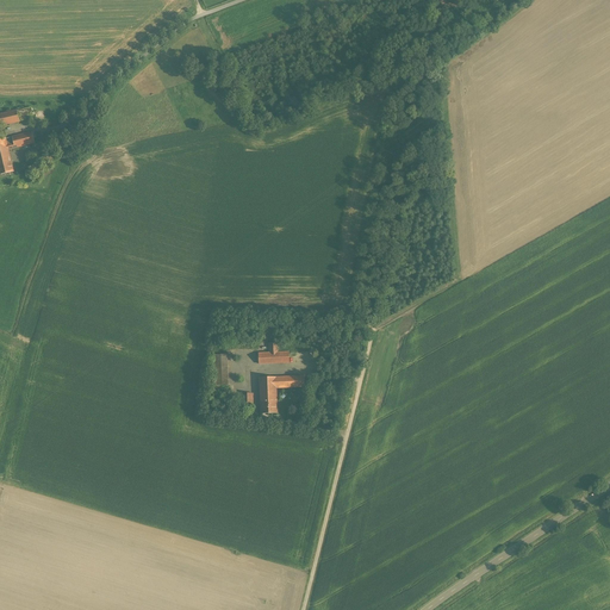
[(16,111),(0,114),(0,126),(18,122),(17,119),(30,116),(29,111),(16,113),(16,111)]
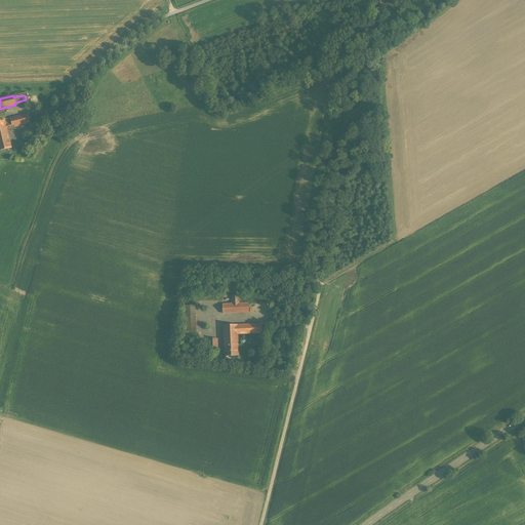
[(65,113),(58,120),(62,123),(68,116),(65,113)]
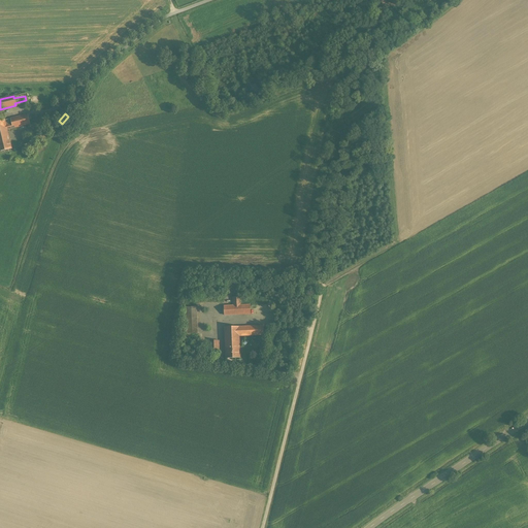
[(27,114),(0,121),(0,130),(7,129),(29,124),(27,114)]
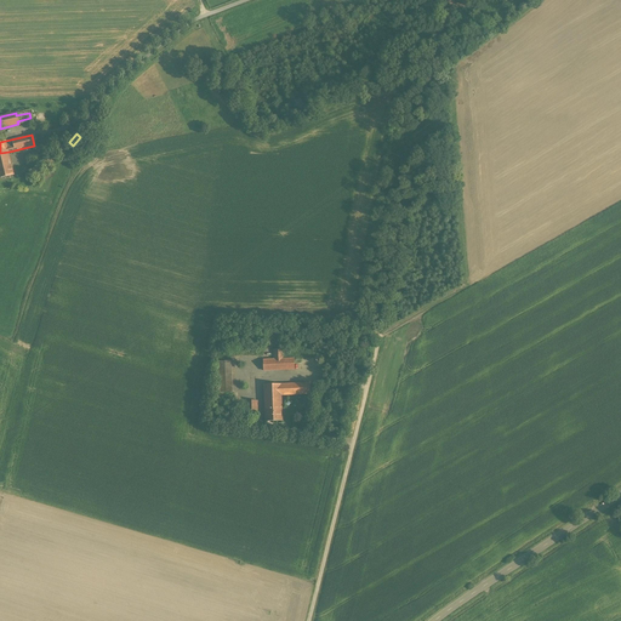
[(0,153),(0,177),(13,175),(9,152),(0,153)]
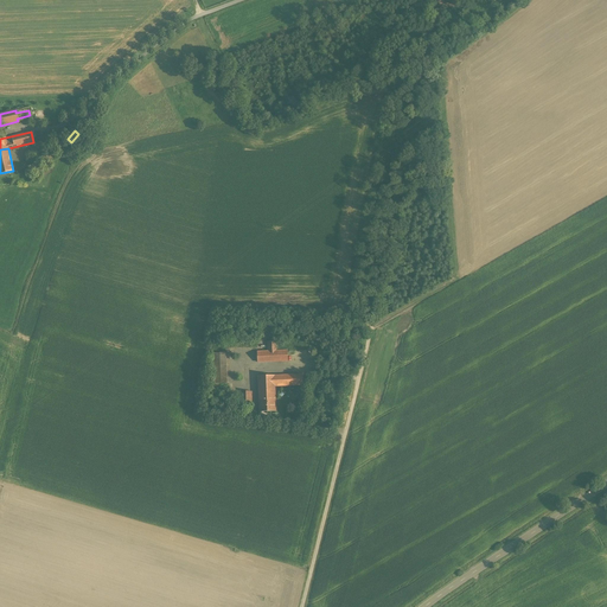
[(276,342),(267,342),(267,351),(257,352),(257,363),(287,360),(287,350),(276,351),(276,342)]
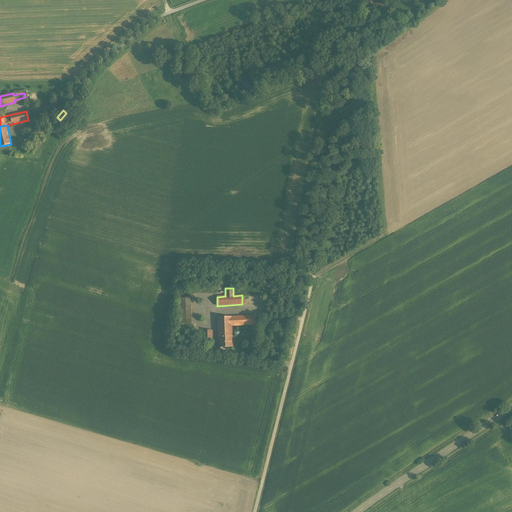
[(255,316),(217,317),(218,326),(231,326),(255,325),(255,316)]
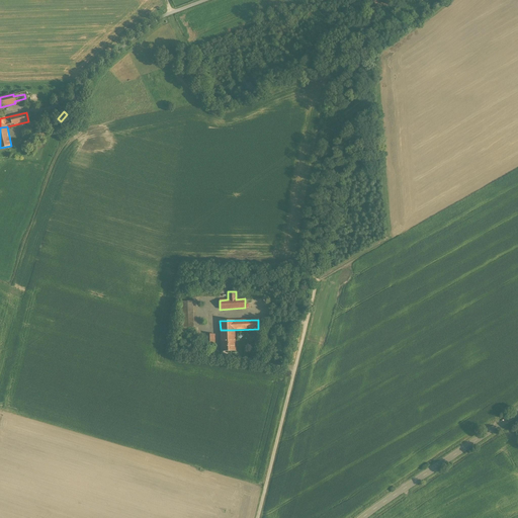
[(234,330),(221,330),(222,351),(235,351),(234,330)]
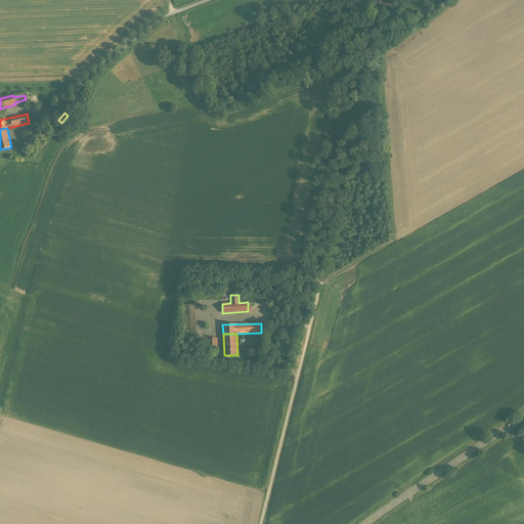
[(217,338),(208,338),(208,348),(217,348),(217,338)]
